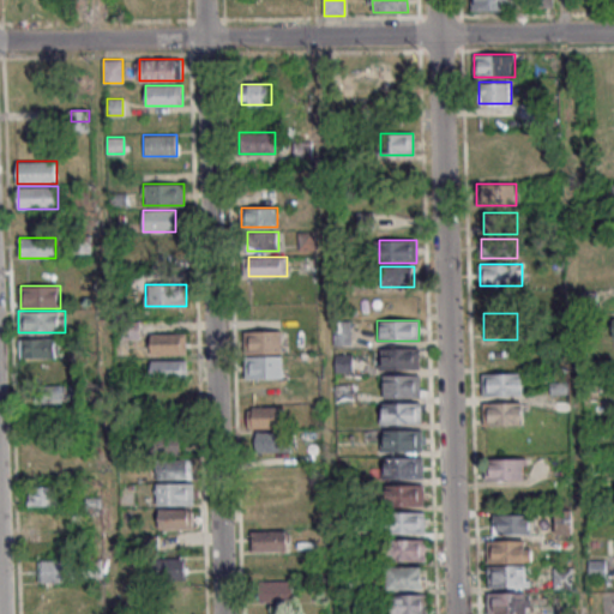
[(246,331),(246,355),(246,379),(282,379),(282,331),(246,331)]
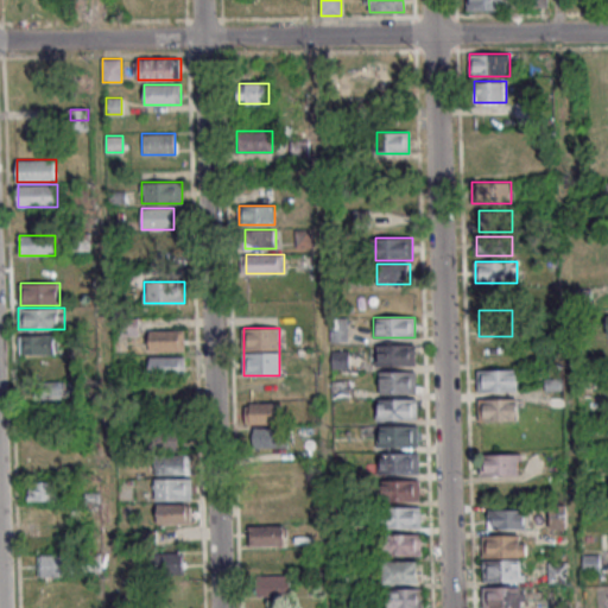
[(150,350),(187,350),(187,329),(150,329),(150,350)]
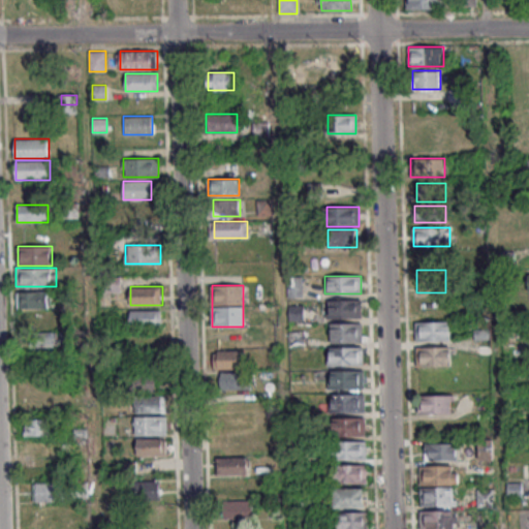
[(17,308),(49,308),(49,291),(17,291),(17,308)]
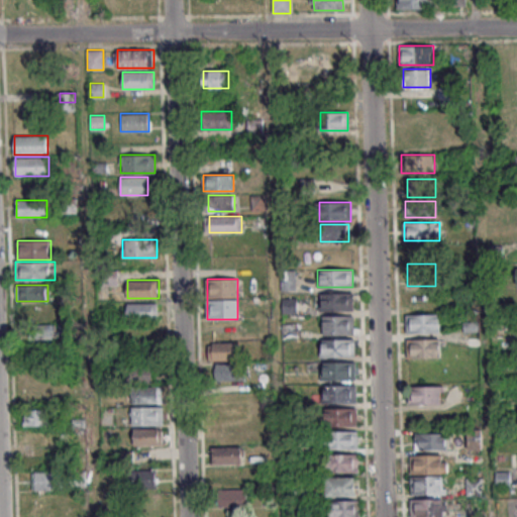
[(352,293),(322,293),(322,310),(352,310),(352,293)]
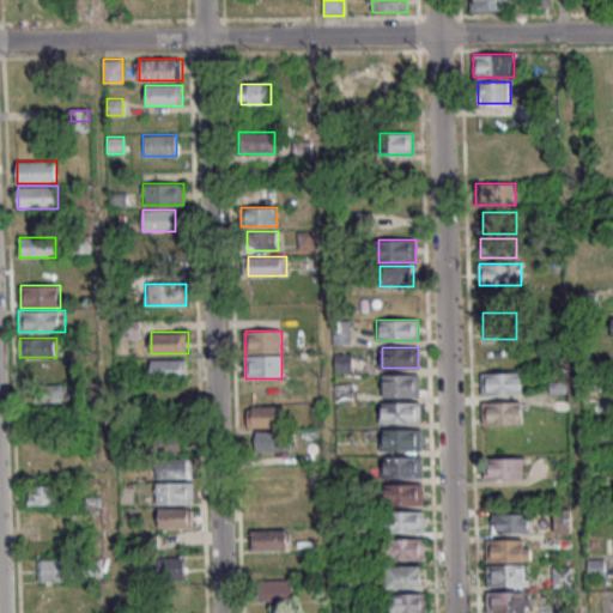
[(188,377),(188,359),(152,359),(152,377),(188,377)]
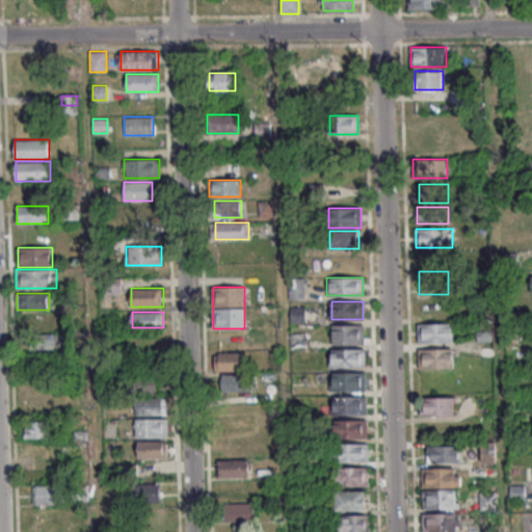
[(452,323),(418,323),(418,342),(452,342),(452,323)]
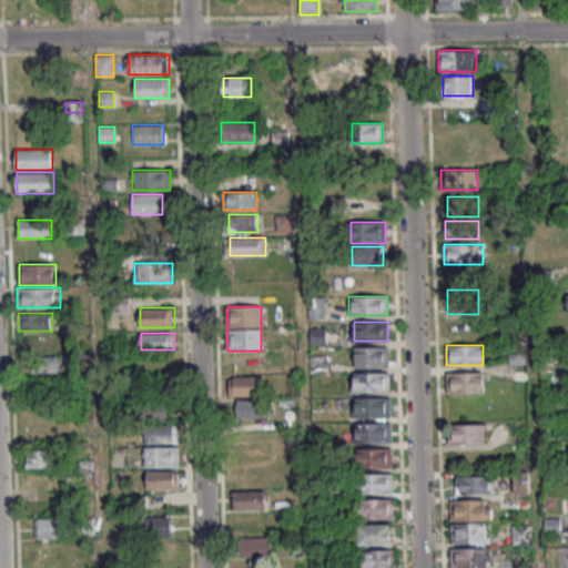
[(389,367),(389,347),(354,347),(354,367),(389,367)]
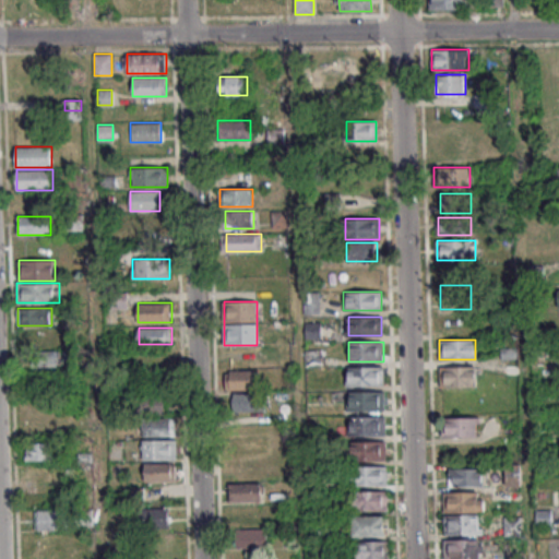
[(56,366),(56,353),(28,353),(28,366),(56,366)]
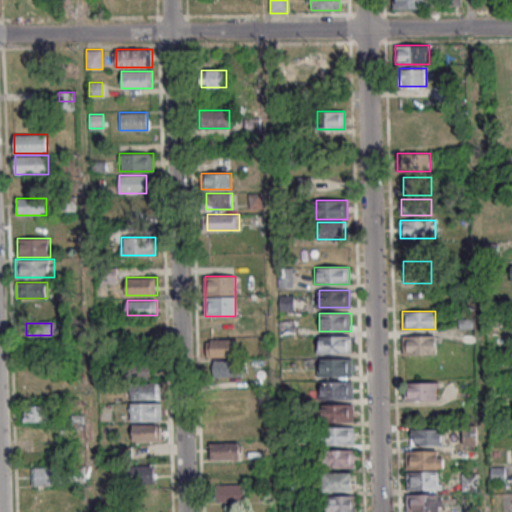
[(154,338),(154,323),(127,323),(127,338),(154,338)]
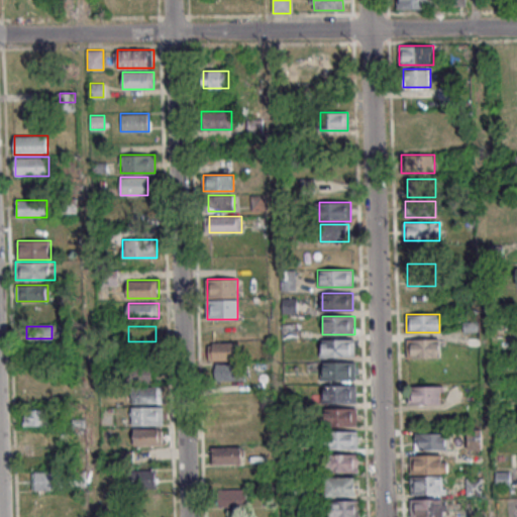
[(354,338),(320,338),(320,356),(354,356),(354,338)]
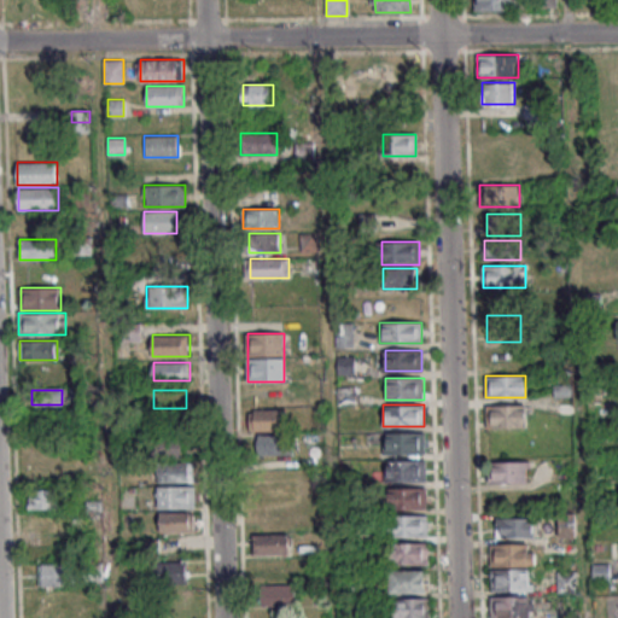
[(488,427),(525,427),(525,406),(488,406),(488,427)]
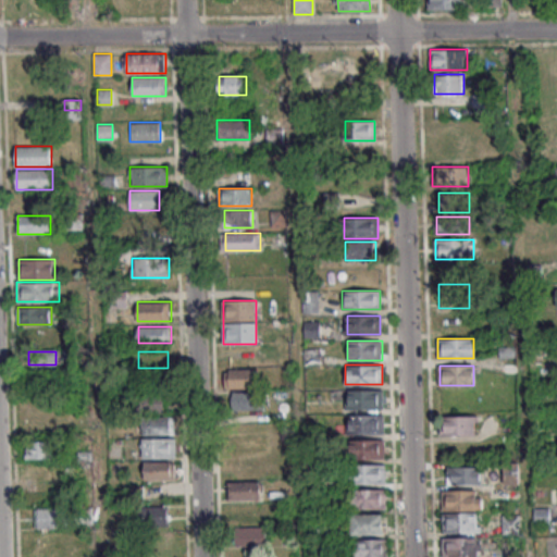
[(258,370),(224,370),(224,388),(258,388),(258,370)]
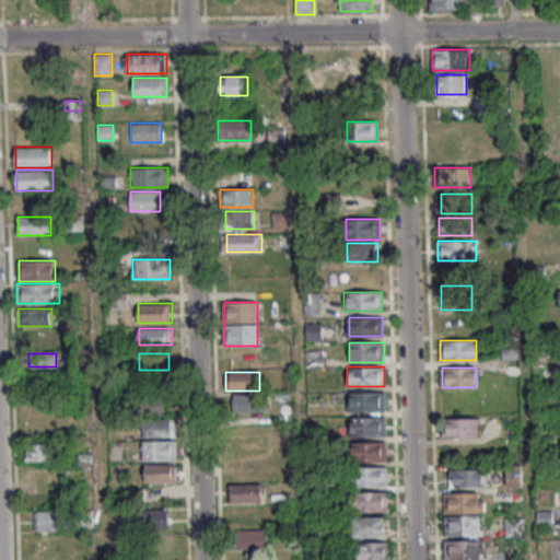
[(349,392),(349,410),(385,410),(385,392),(349,392)]
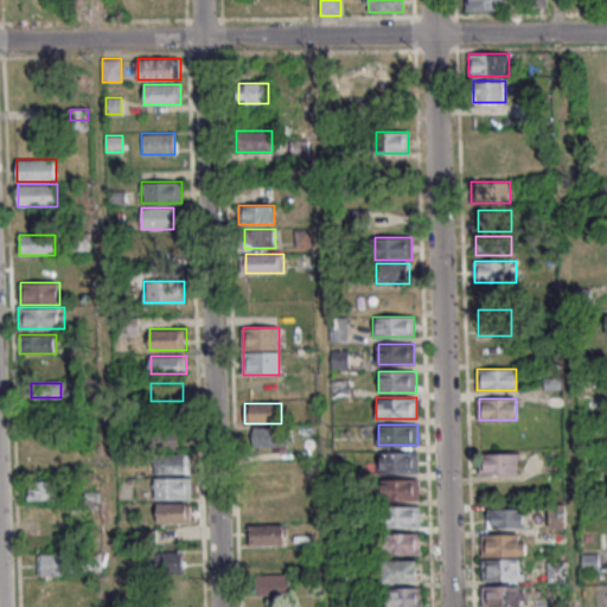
[(184,427),(153,427),(153,449),(184,449),(184,427)]
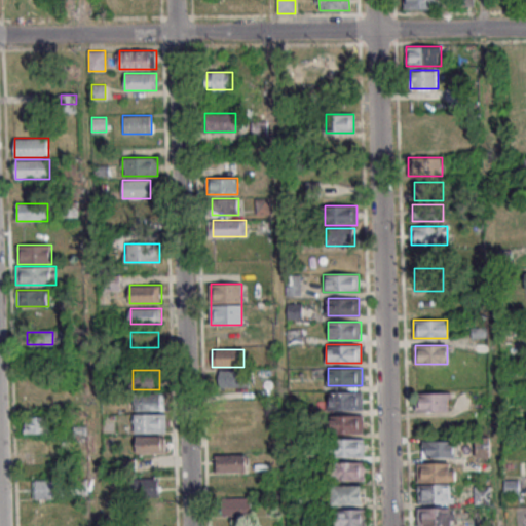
[(219,387),(248,387),(248,370),(219,370),(219,387)]
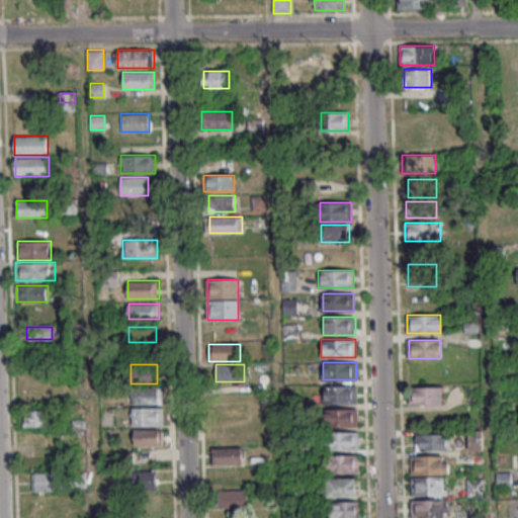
[(357,384),(326,384),(326,404),(357,404),(357,384)]
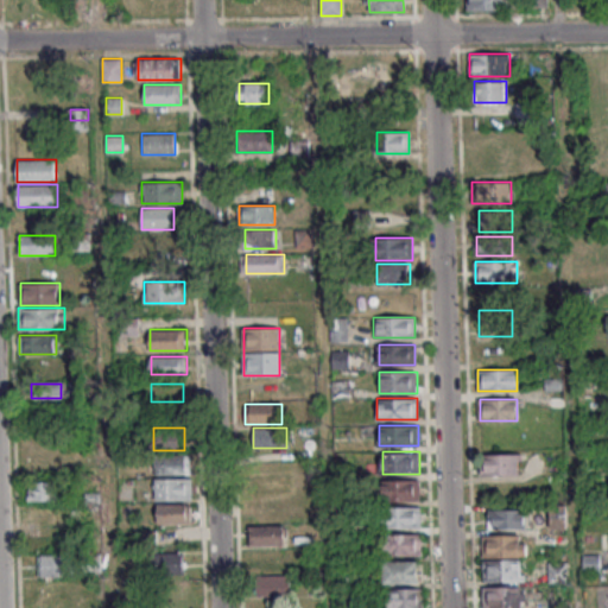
[(482,454),(482,474),(520,474),(520,454),(482,454)]
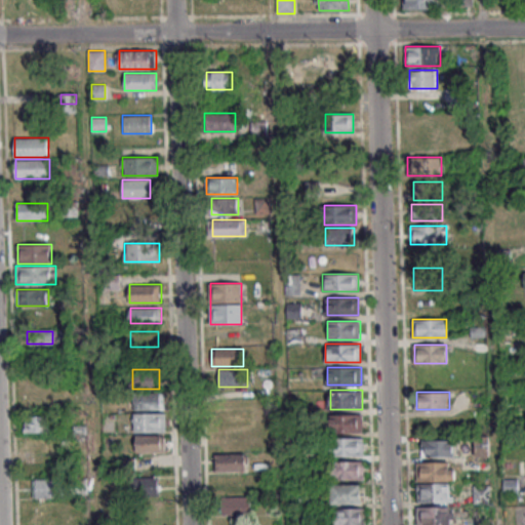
[(164,393),(134,393),(134,409),(164,409),(164,393)]
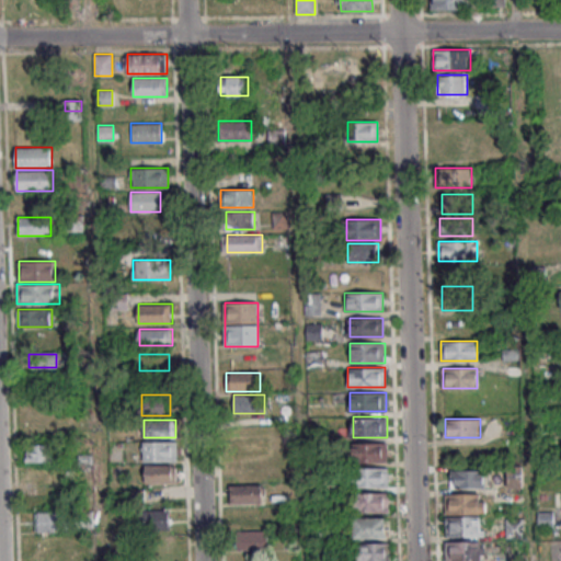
[(263,438),(232,438),(232,460),(263,460),(263,438)]
